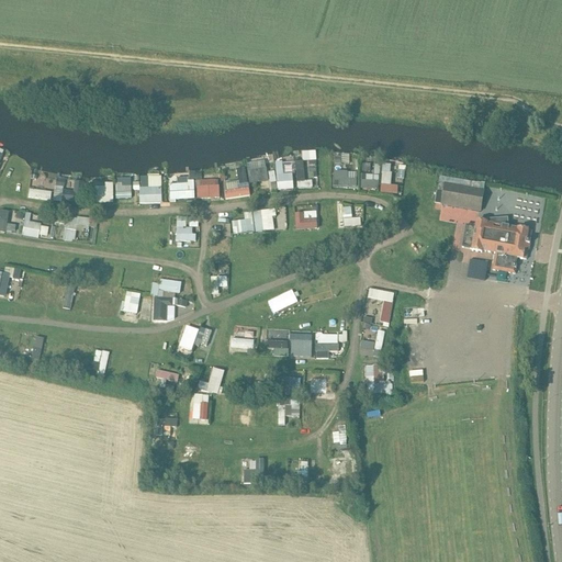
[(269,161),(250,163),(251,182),(270,182),(269,161)]
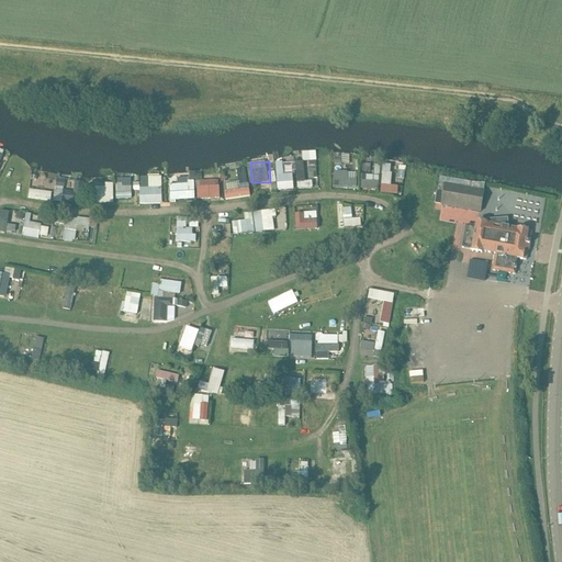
[(239,168),(240,186),(249,186),(248,167),(239,168)]
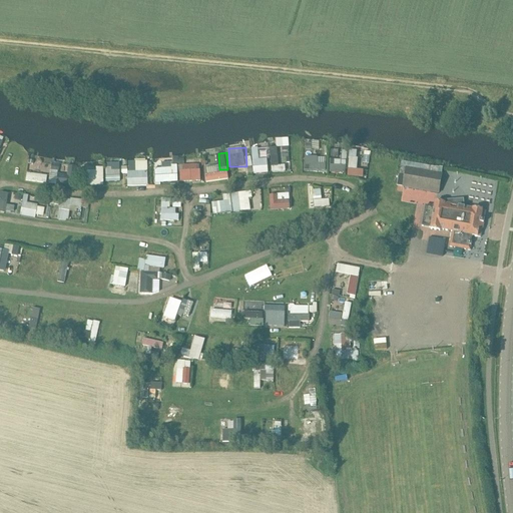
[(327,171),(327,156),(307,156),(307,170),(327,171)]
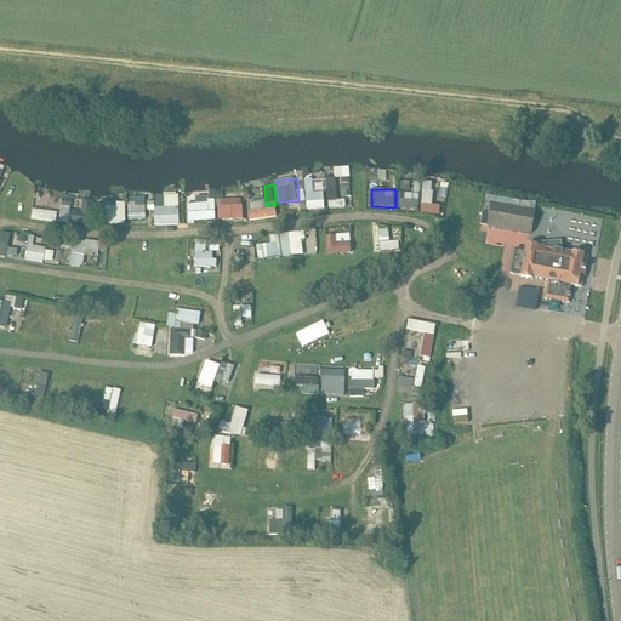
[(154,204),(154,224),(182,224),(181,194),(155,195),(155,204),(154,204)]
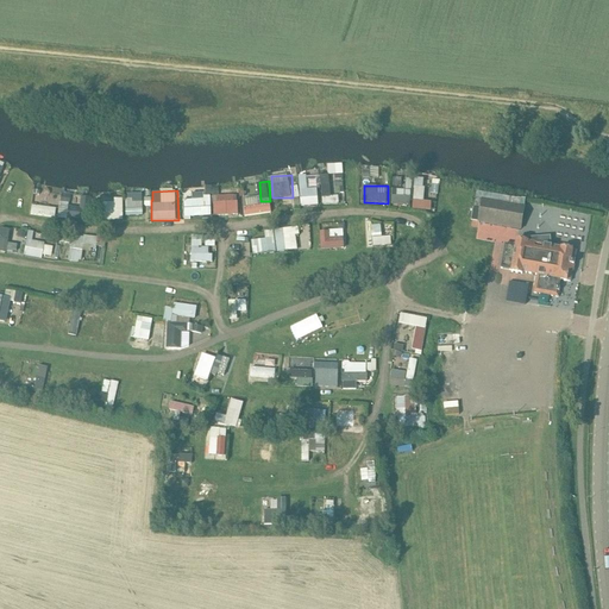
[(61,194),(60,202),(68,203),(69,203),(70,195),(61,194)]
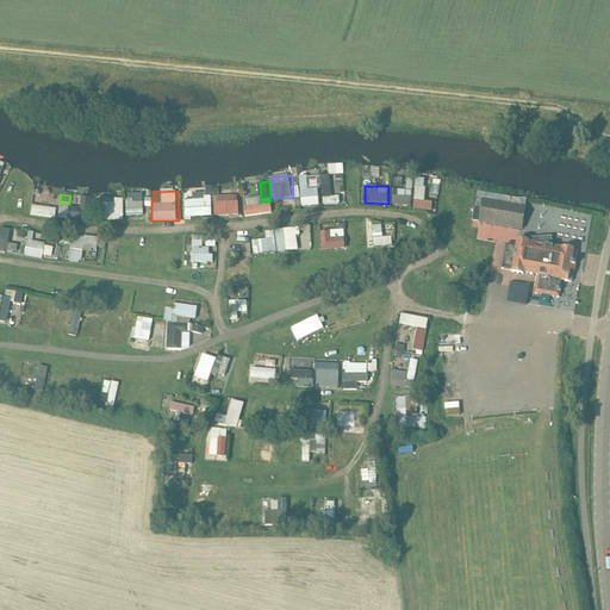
[(247,198),(248,215),(275,213),(274,204),(261,204),(261,197),(247,198)]
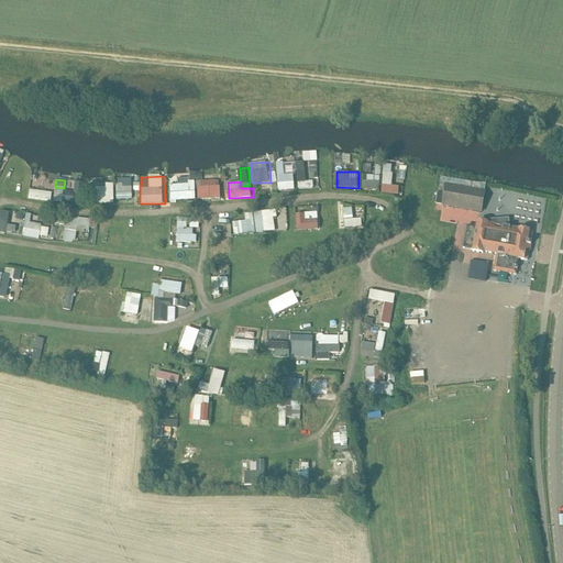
[(485,192),(428,181),(423,202),(442,206),(482,212),(485,192)]
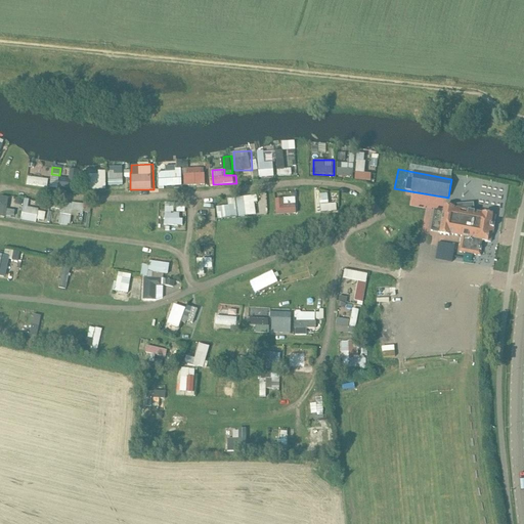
[(90,189),(108,189),(107,170),(89,170),(90,189)]
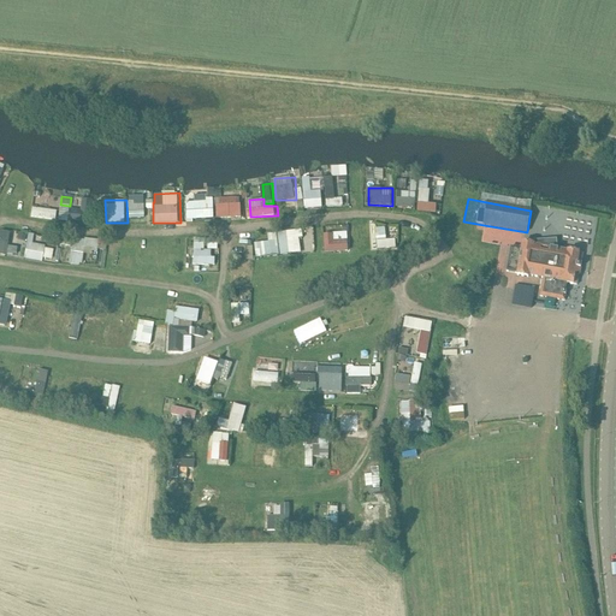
[(355,232),(354,248),(374,248),(374,223),(362,223),(362,232),(355,232)]
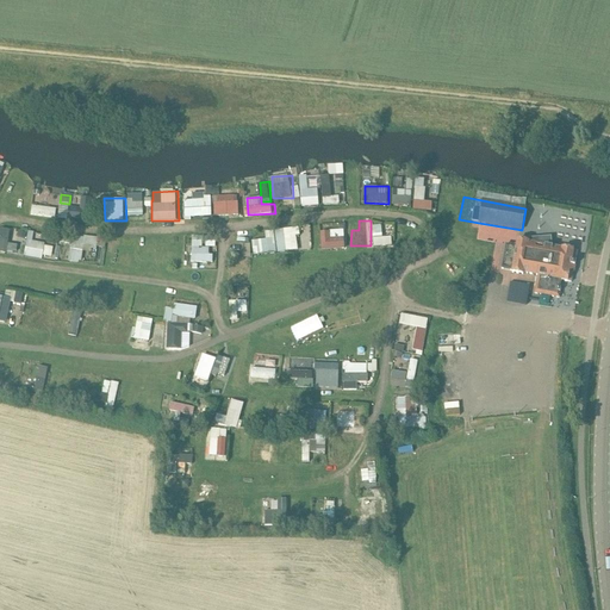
[(373,225),(374,247),(393,246),(393,237),(384,237),(384,225),(373,225)]
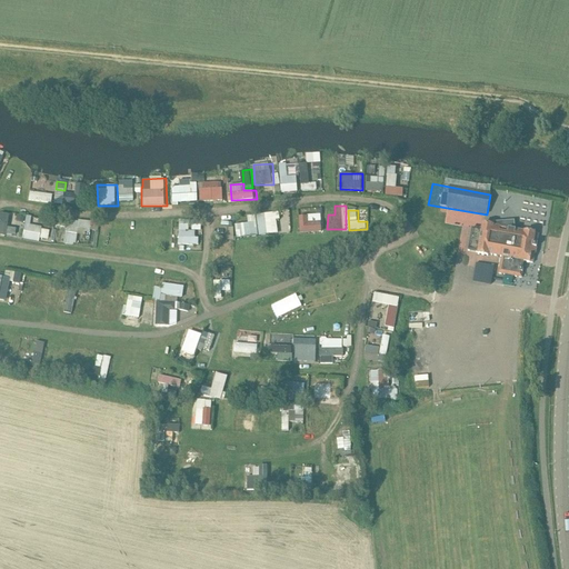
[(237,223),(239,238),(281,233),(279,212),(249,216),(250,222),(237,223)]
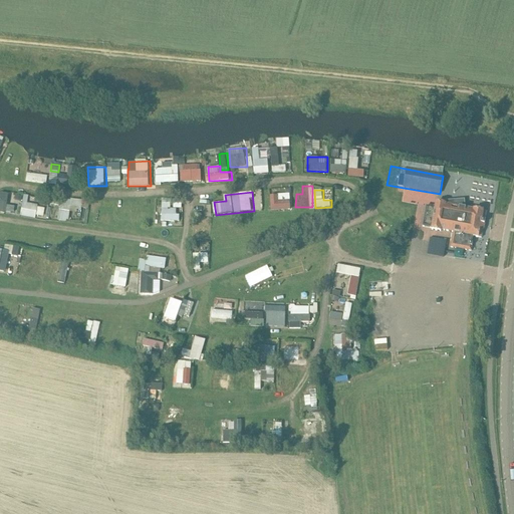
[(15,195),(13,202),(20,204),(22,197),(15,195)]
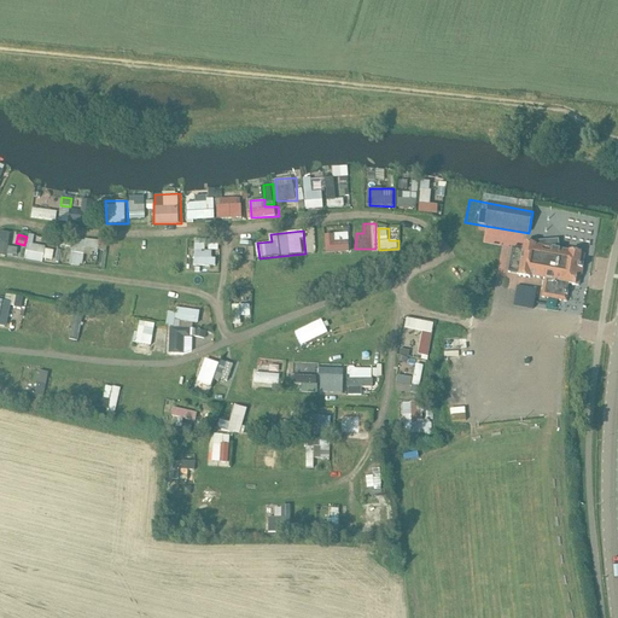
[(35,245),(36,235),(29,234),(27,260),(53,263),(56,248),(35,245)]
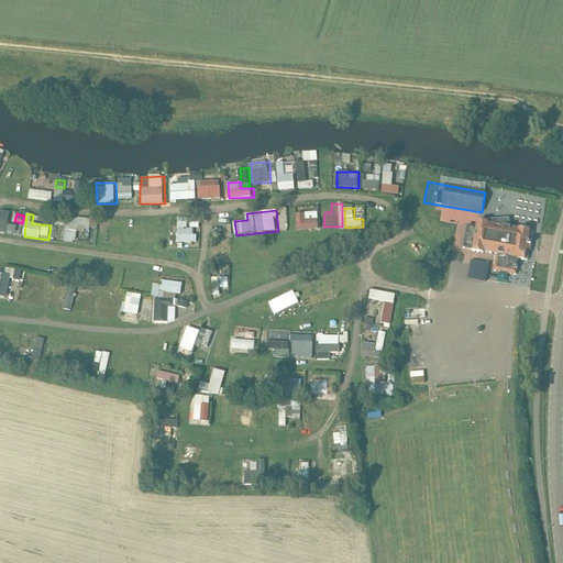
[(392,216),(367,214),(366,225),(390,227),(392,216)]
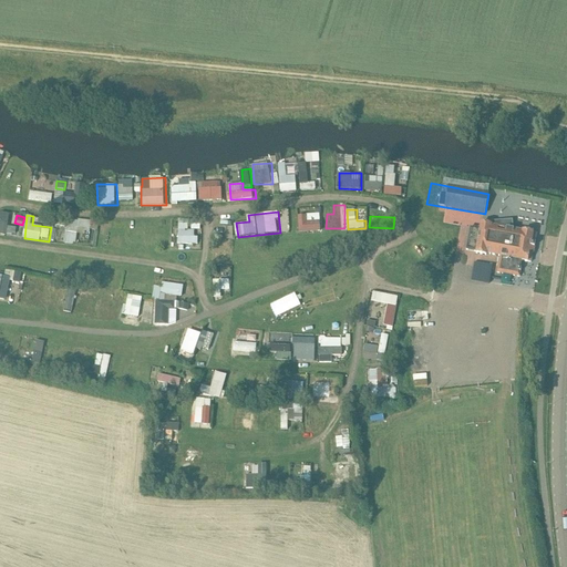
[(66,218),(65,244),(78,244),(78,232),(91,232),(92,219),(66,218)]
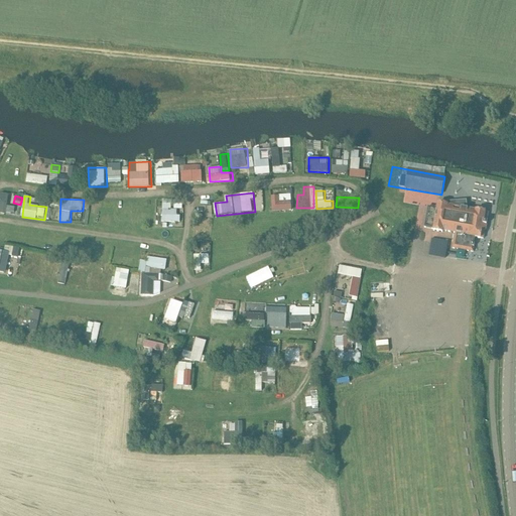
[(181,209),(183,210),(183,200),(163,200),(163,222),(181,222),(181,209)]
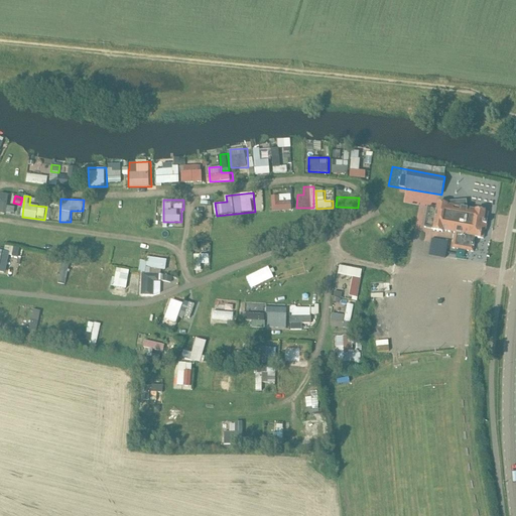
[(475,238),(481,239),(482,233),(484,234),(485,230),(486,230),(487,222),(484,222),(485,213),(485,212),(476,211),(467,209),(466,202),(454,203),(454,207),(447,206),(447,205),(438,204),(437,209),(428,208),(424,228),(433,230),(433,231),(442,233),(442,231),(456,233),(455,234),(453,248),(473,252),(475,244),(474,244),(475,238)]
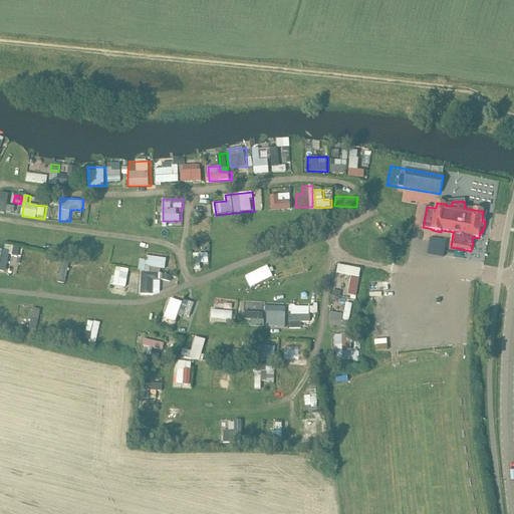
[(194,239),(210,240),(211,227),(194,226),(194,239)]
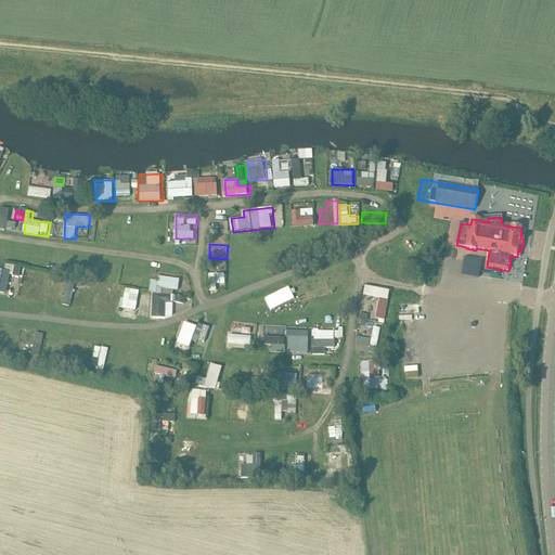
[(465,257),(462,274),(479,278),(480,269),(482,260),(465,257)]
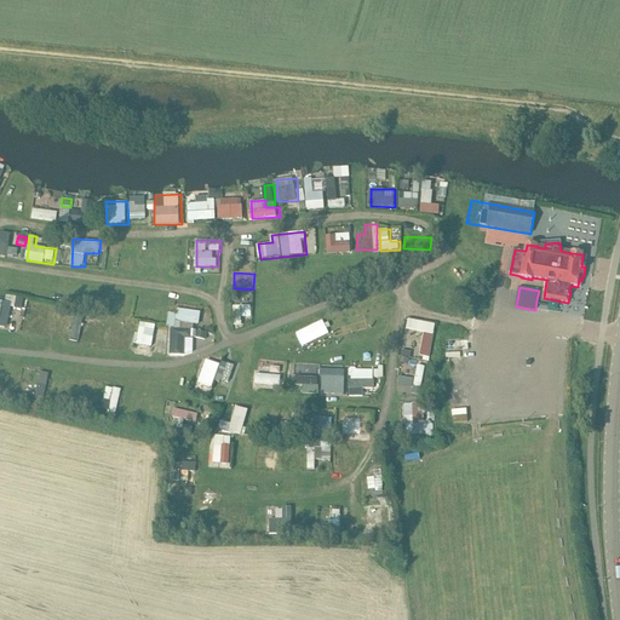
[(132,310),(135,299),(122,298),(121,309),(132,310)]
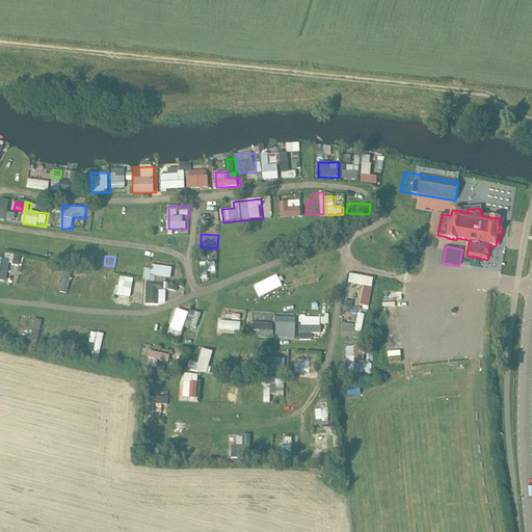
[(0,278),(8,280),(10,259),(0,258),(0,278)]
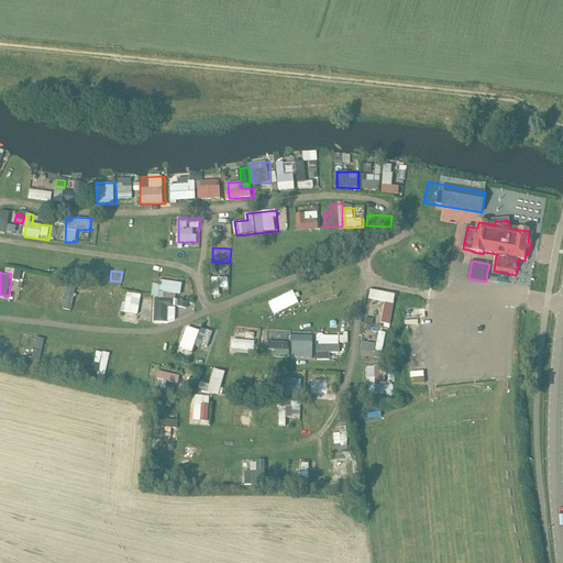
[(23,277),(19,300),(29,302),(33,278),(23,277)]
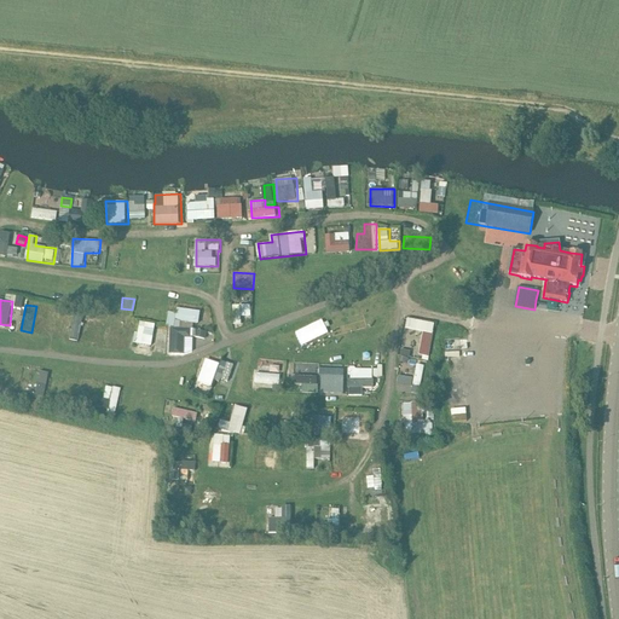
[(235,317),(253,317),(252,305),(235,305),(235,317)]
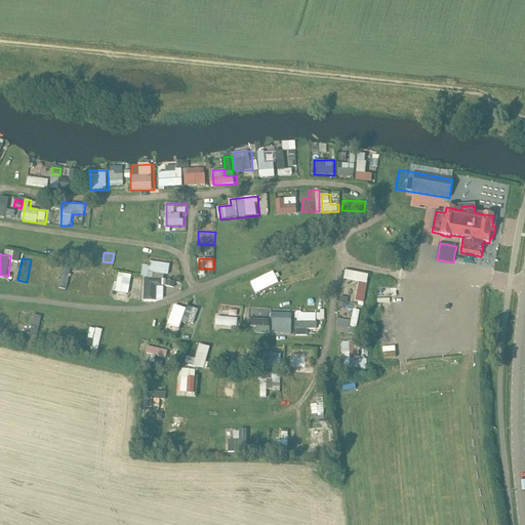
[(155,277),(155,274),(171,274),(171,263),(151,263),(151,265),(144,264),(143,277),(155,277)]
